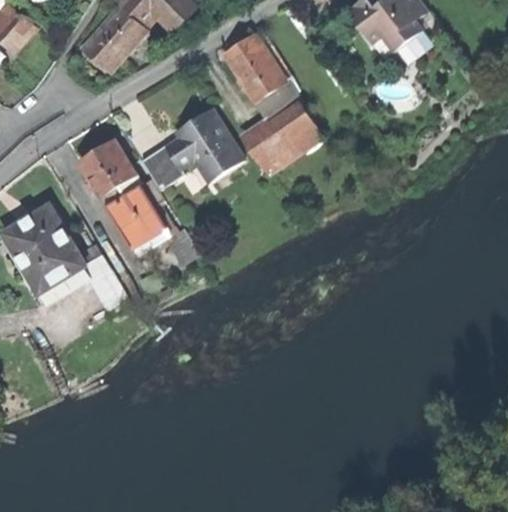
[(119,0),(116,5),(119,8),(140,26),(152,13),(139,1),(140,0),(119,0)]
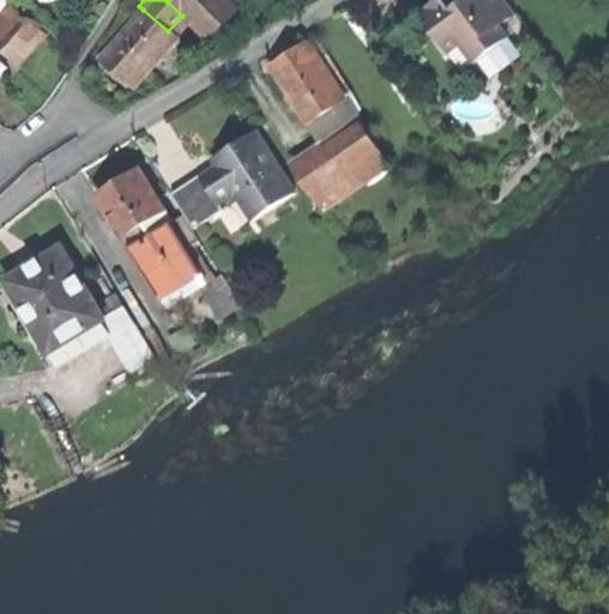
[(224,0),(168,0),(167,1),(182,16),(206,37),(234,8),(224,0)]
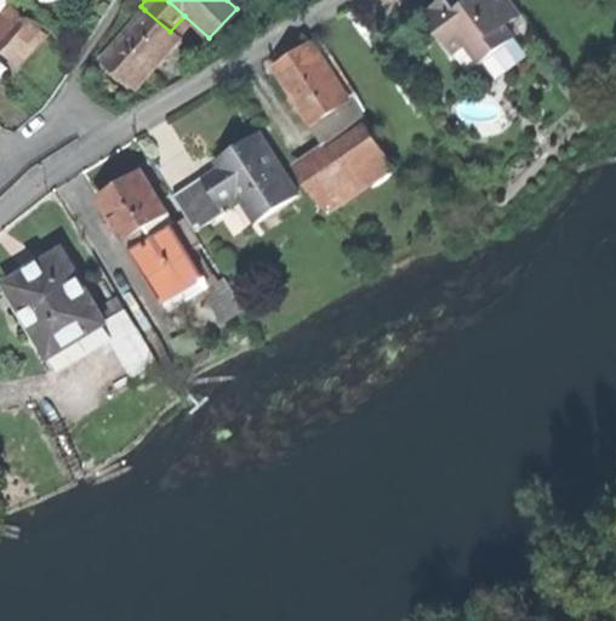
[(434,0),(416,13),(446,53),(463,41),(477,61),(508,38),(500,24),(515,13),(505,0),(463,0),(460,4),(456,0),(434,0)]
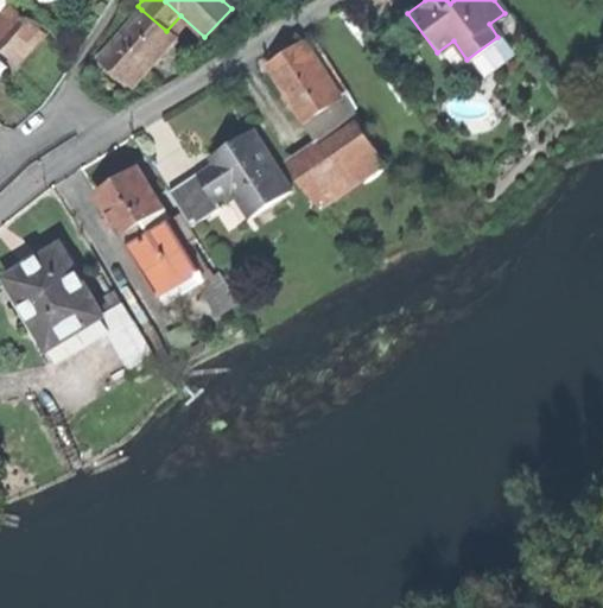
[(0,49),(14,62),(39,33),(6,4),(0,10),(0,49)]
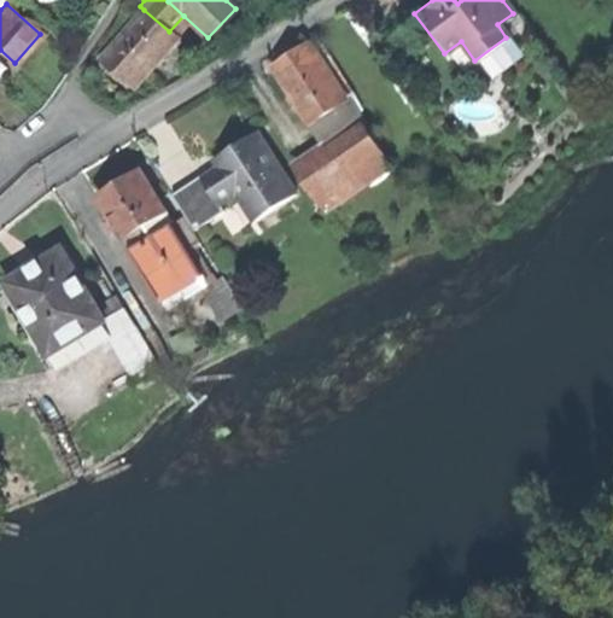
[(98,59),(128,87),(153,59),(174,36),(169,31),(144,10),(98,59)]
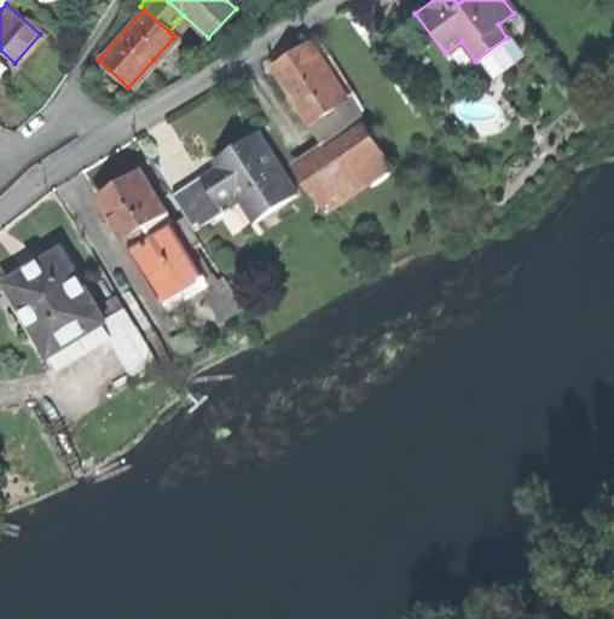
[(272,65),(310,122),(343,100),(306,44),(288,55),(272,65)]
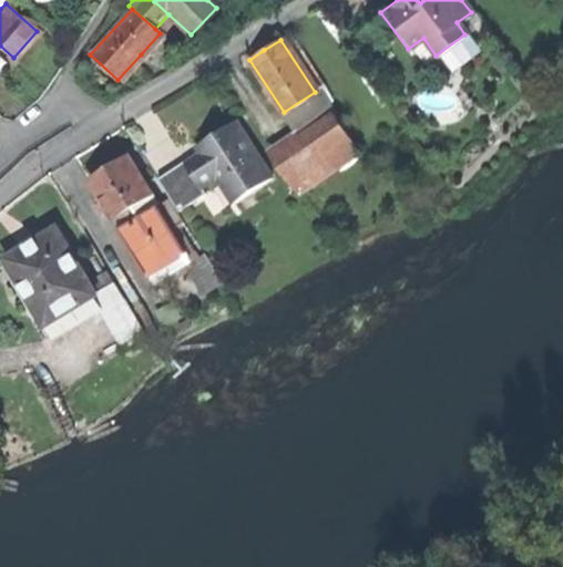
[(284,112),(299,136),(330,116),(315,92),(284,112)]
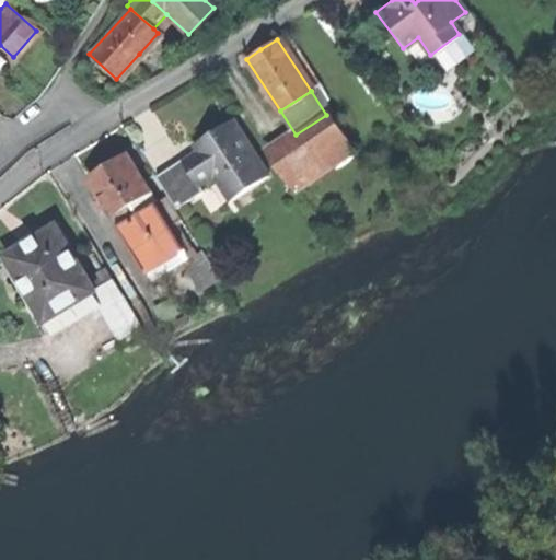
[(266,154),(290,191),(350,151),(326,115),(296,135),(266,154)]
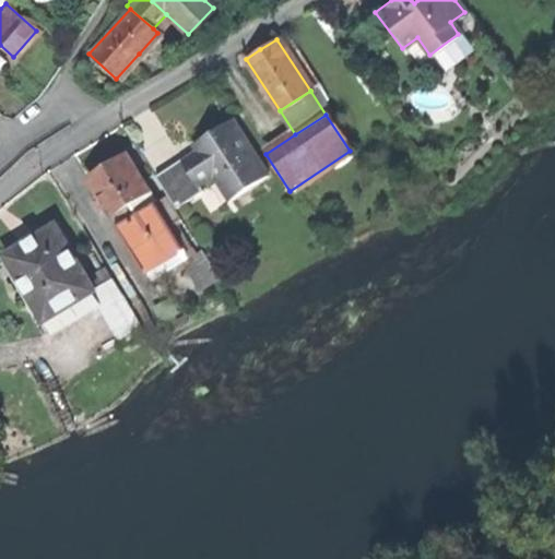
[(191,144),(199,157),(210,175),(225,201),(264,177),(229,120),(211,132),(191,144)]
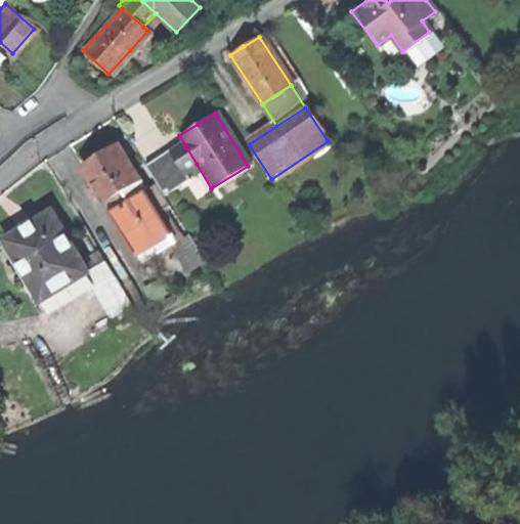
[(96,155),(80,164),(92,183),(96,190),(102,201),(121,188),(137,178),(115,142),(96,155)]
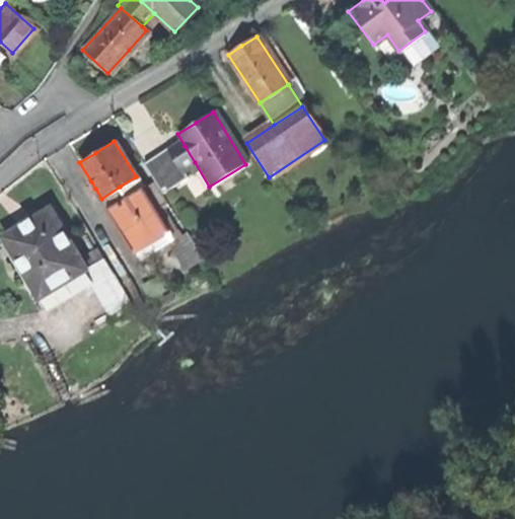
[(185,146),(170,154),(180,171),(195,162),(185,146)]
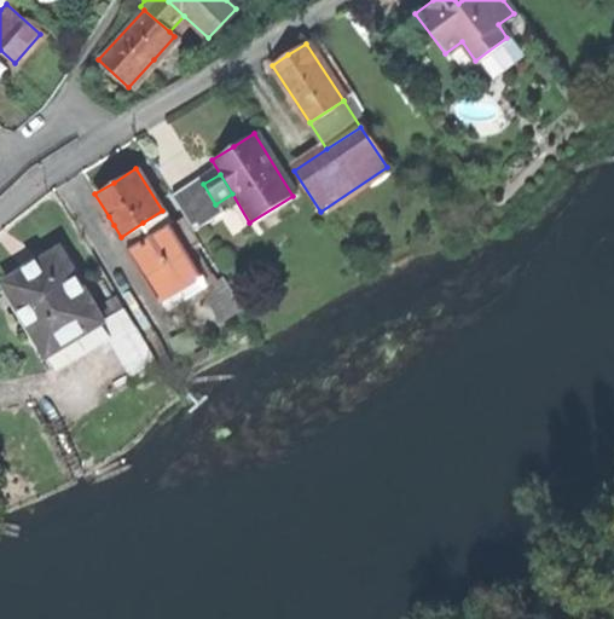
[(169,194),(191,230),(220,212),(215,204),(203,184),(198,175),(169,194)]
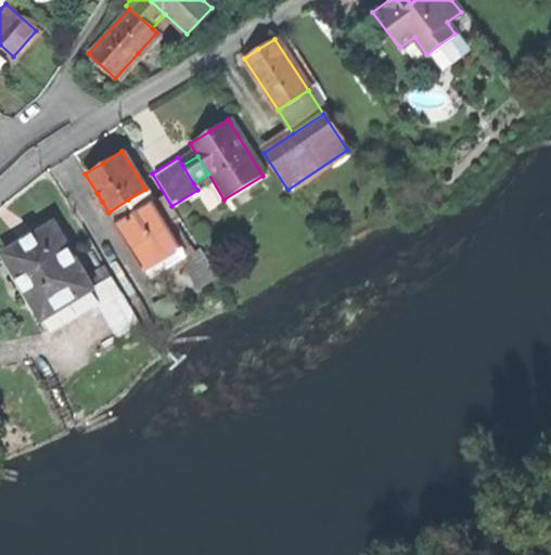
[(146,189),(145,189),(128,199),(135,210),(153,198),(146,189)]
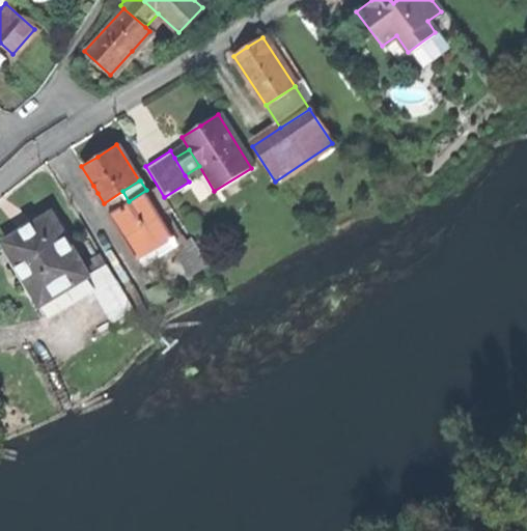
[(155,185),(146,190),(129,201),(110,213),(136,254),(153,244),(159,253),(176,243),(158,214),(168,206),(155,185)]
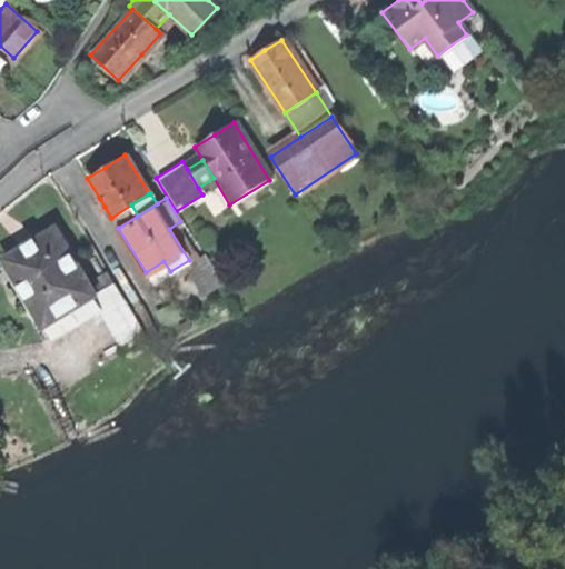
[(98,210),(105,207),(100,199),(93,203),(98,210)]
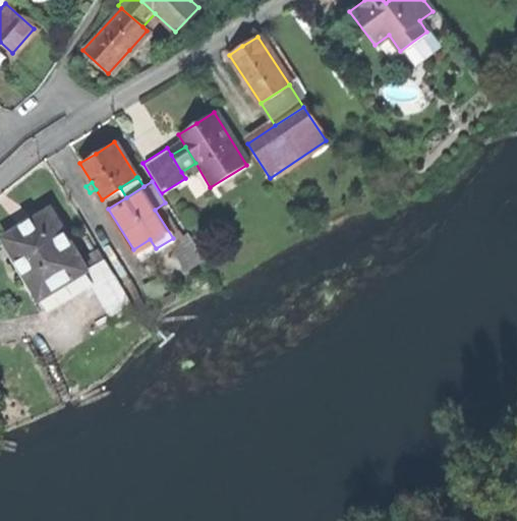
[(35,228),(9,244),(12,249),(52,309),(97,280),(50,209),(38,217),(31,222),(35,228)]
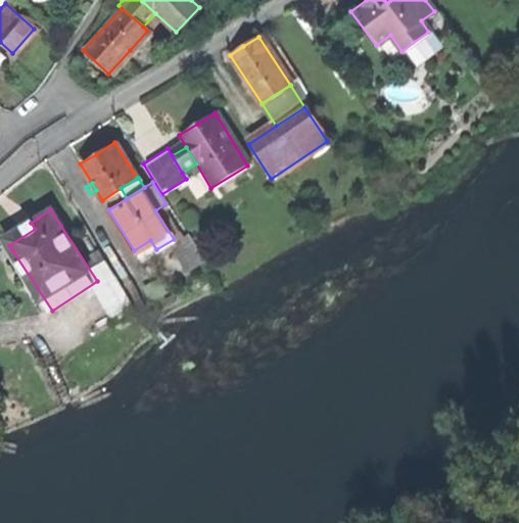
[(5,239),(9,245),(35,229),(31,223),(5,239)]
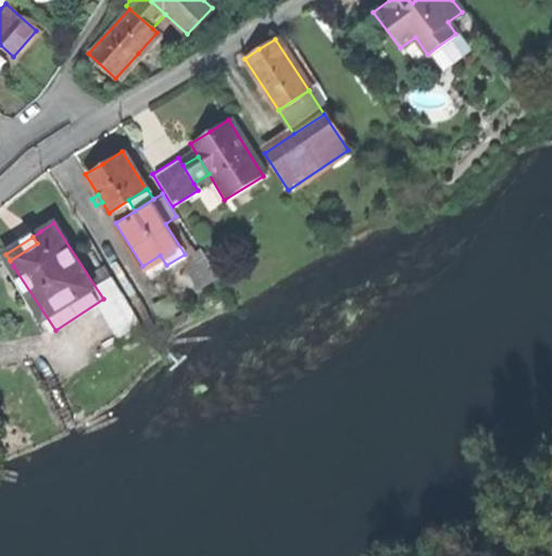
[(49,333),(55,330),(13,266),(8,270),(49,333)]
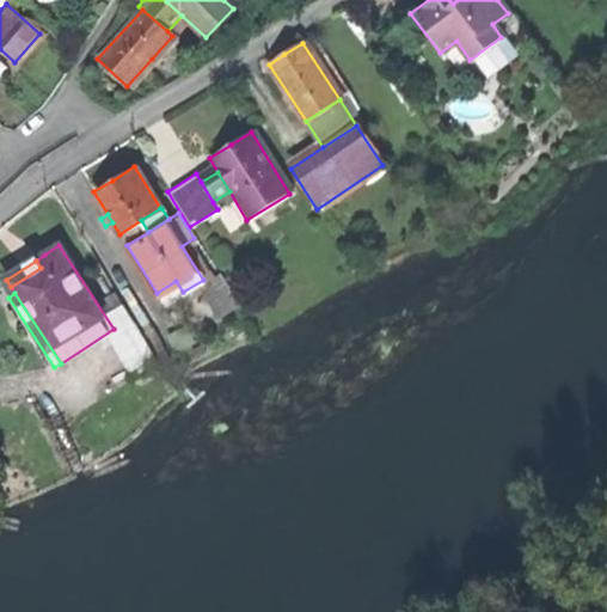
[(109,312),(118,325),(134,316),(124,301),(109,312)]
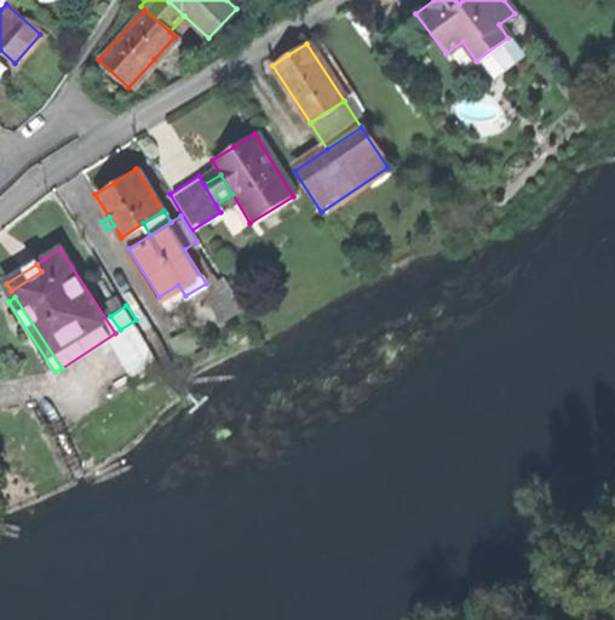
[(120,329),(115,333),(139,371),(160,357),(136,320),(120,329)]
